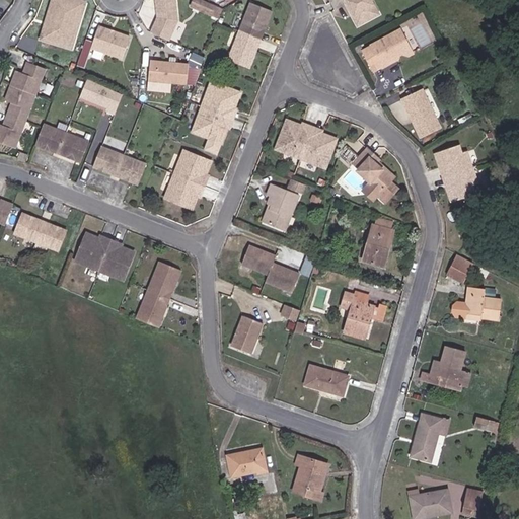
[(83,20),(89,2),(83,0),(55,0),(53,9),(60,12),(58,19),(53,17),(51,24),(48,23),(43,36),(73,48),(78,33),(73,32),(78,18),(83,20)]
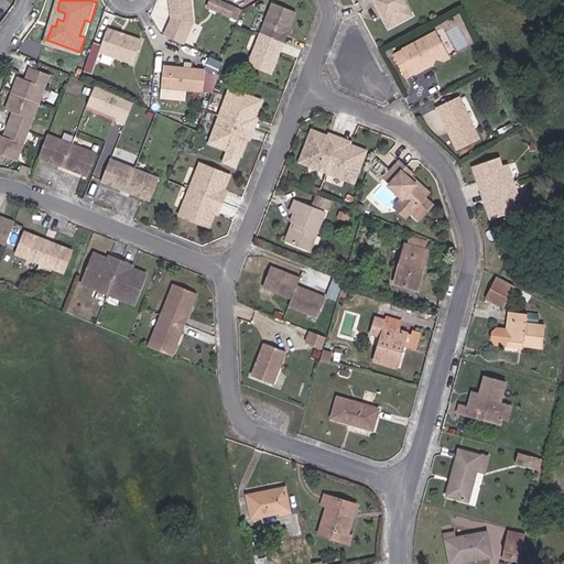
[(169,0),(171,19),(163,35),(184,44),(193,23),(191,0),(169,0)]
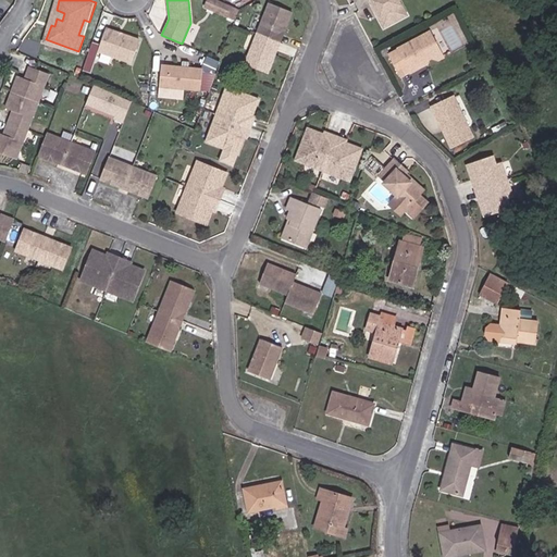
[(232,7),(218,0),(206,0),(203,7),(227,16),(232,7)]
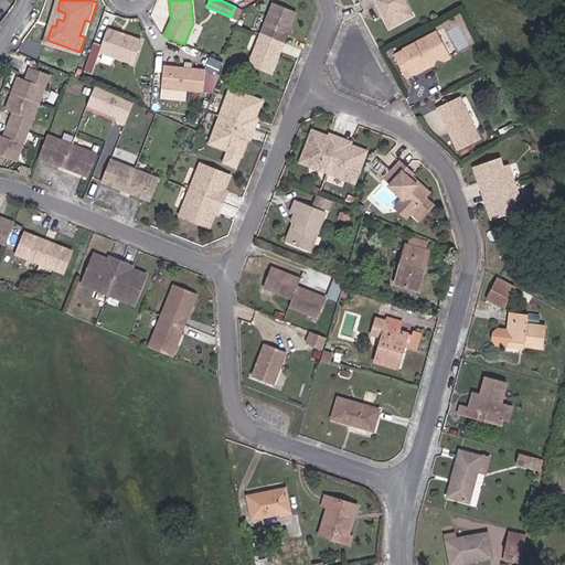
[(290,29),(292,30),(300,10),(275,0),(249,64),(275,74),(283,55),(280,53),(285,42),(290,29)]
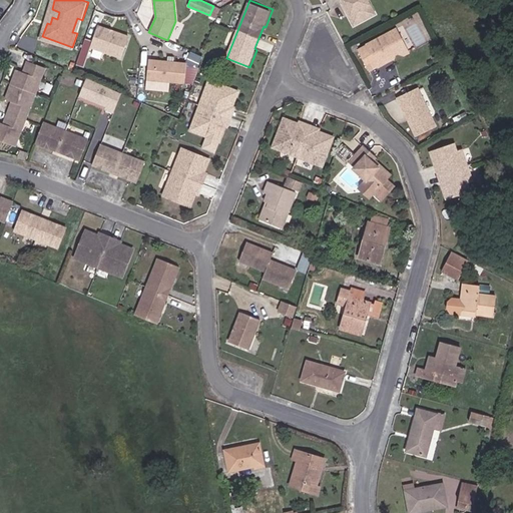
[(342,0),(347,9),(350,8),(352,14),(350,15),(355,24),(370,17),(366,11),(371,4),(368,0),(342,0)]
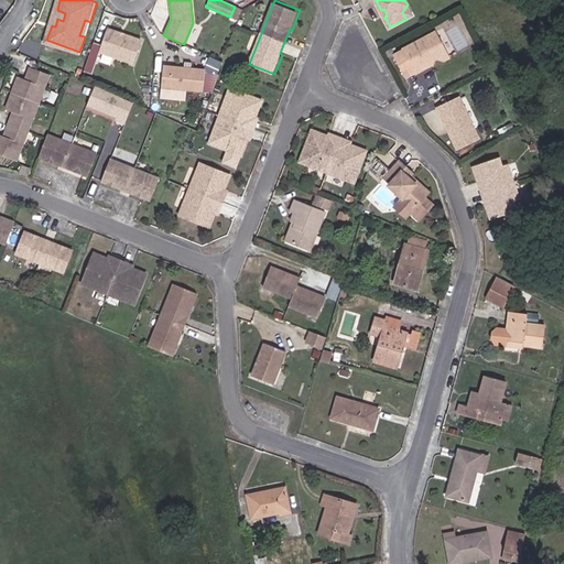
[(239,21),(242,10),(235,7),(230,17),(239,21)]
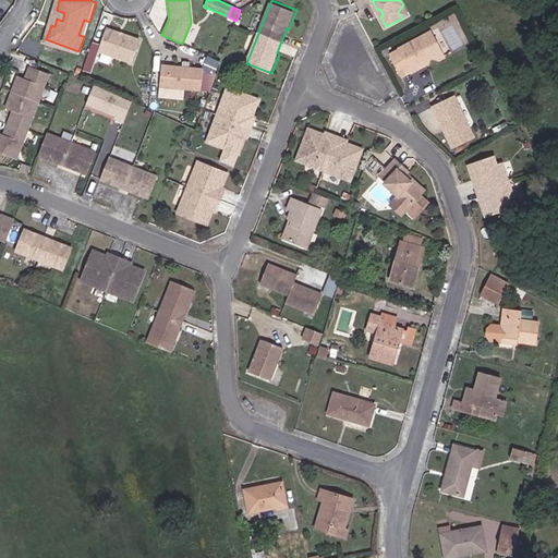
[(62,21),(64,13),(57,10),(51,25),(55,26),(57,19),(62,21)]
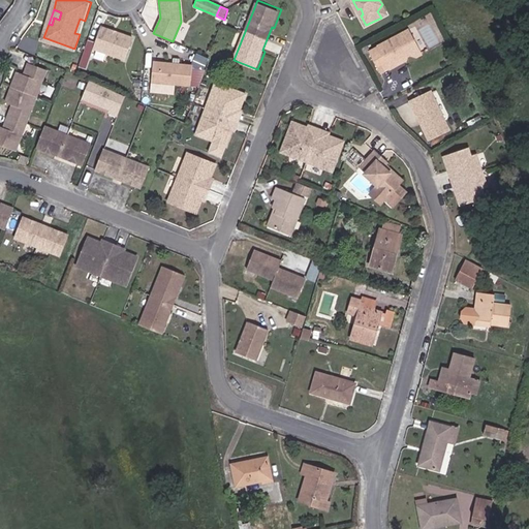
[(80,34),(85,21),(80,19),(74,33),(80,34)]
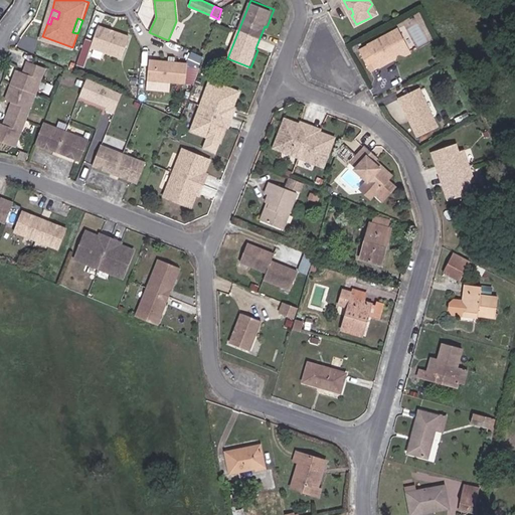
[(131,39),(101,27),(92,48),(123,60),(131,39)]
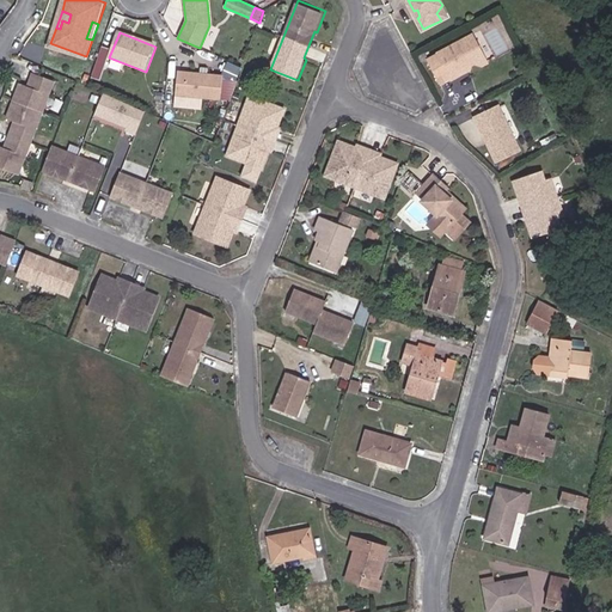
[(488,62),(473,35),(439,53),(440,56),(445,65),(452,79),(460,74),(459,71),(464,67),(469,69),(470,68),(471,63),(475,62),(483,65),(488,62)]
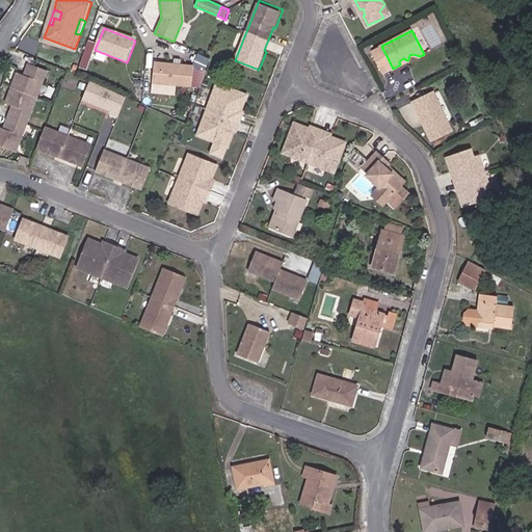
[(377,61),(387,56),(382,49),(373,53),(377,61)]
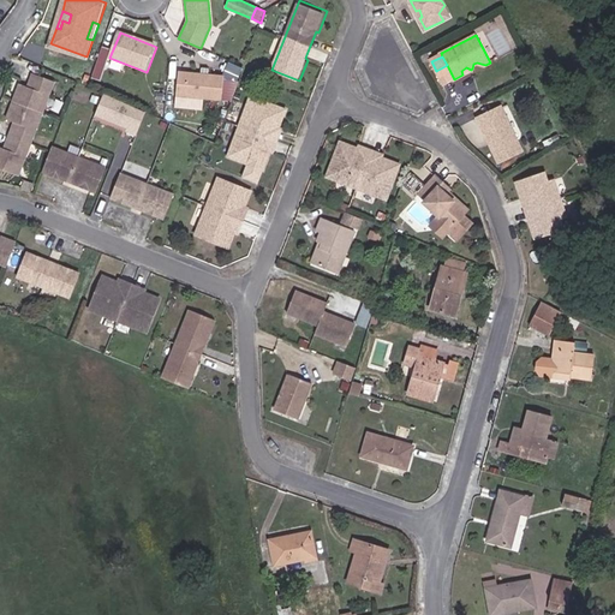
[(22,83),(16,100),(43,111),(55,81),(36,73),(31,87),(22,83)]
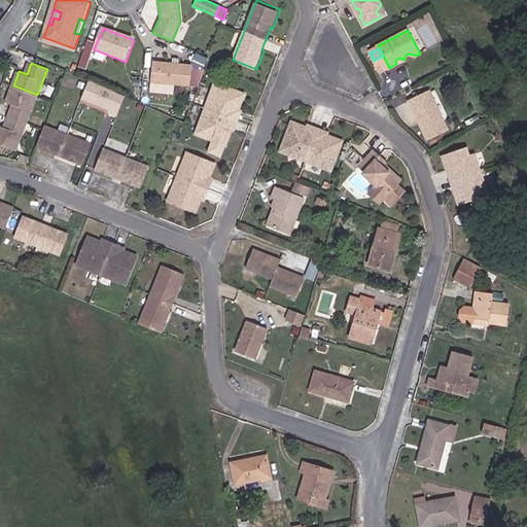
[(191,66),(152,63),(150,82),(189,86),(191,66)]
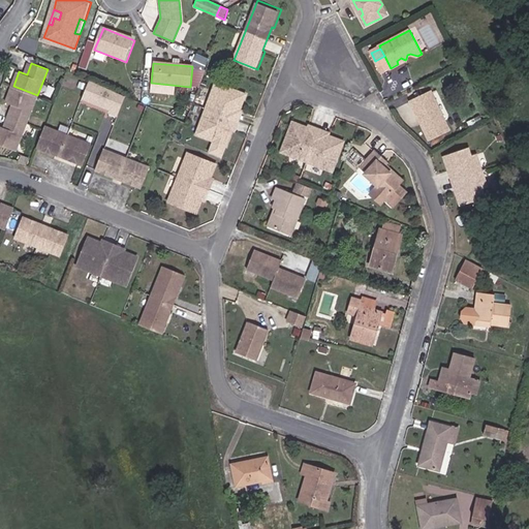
[(89,83),(81,101),(117,116),(124,97),(89,83)]
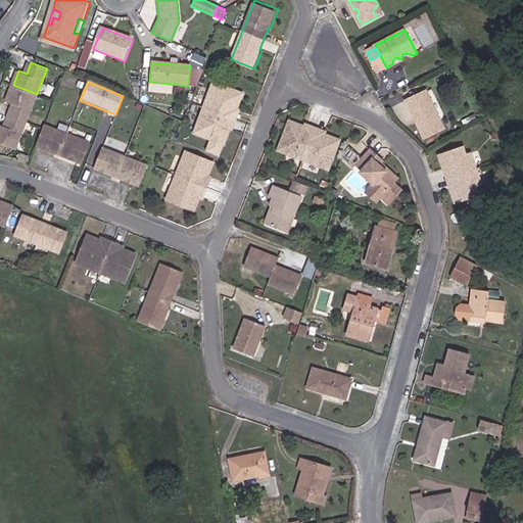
[(214,82),(203,108),(230,117),(234,107),(238,108),(243,93),(214,82)]
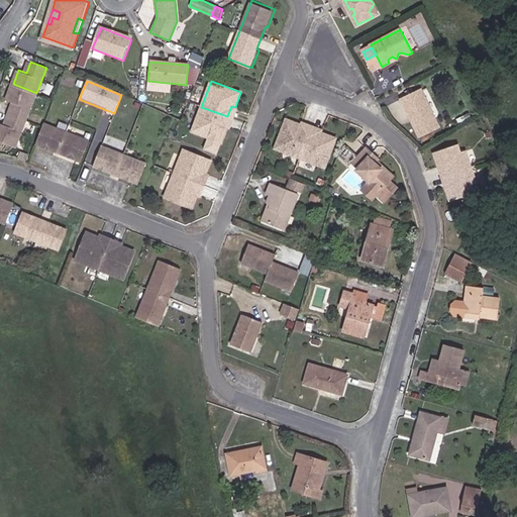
[(14,102),(10,113),(26,119),(36,93),(13,84),(7,100),(14,102)]
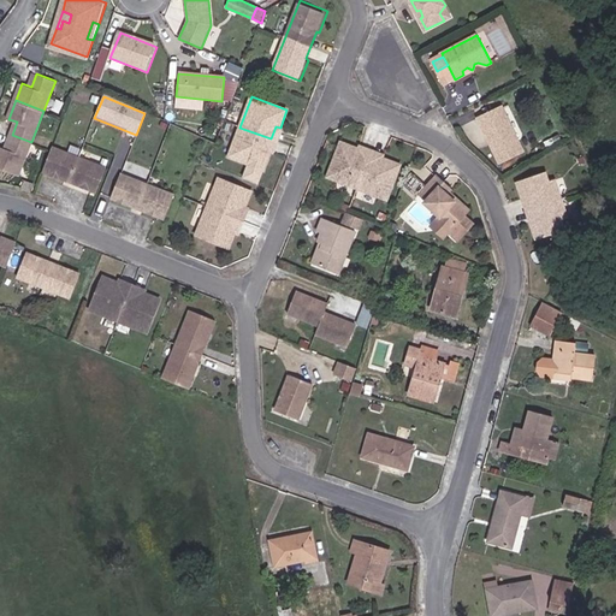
[(522,150),(502,106),(479,117),(501,161),(522,150)]
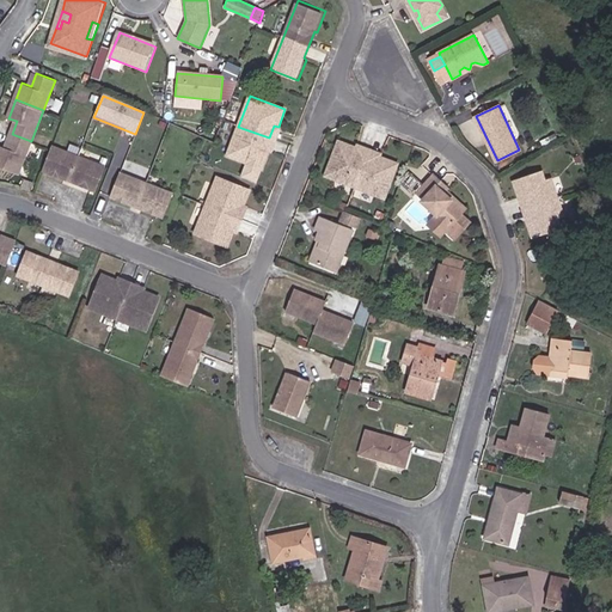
[(274,126),(269,138),(276,141),(281,129),(279,127),(274,126)]
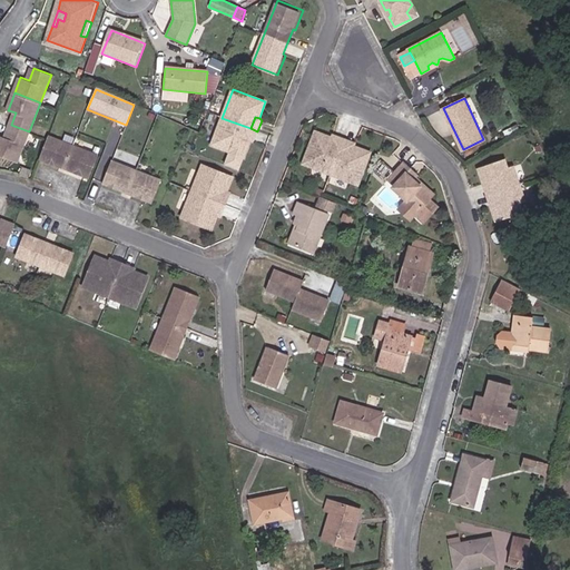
[(251,128),(222,118),(210,146),(244,157),(251,140),(247,139),(251,128)]
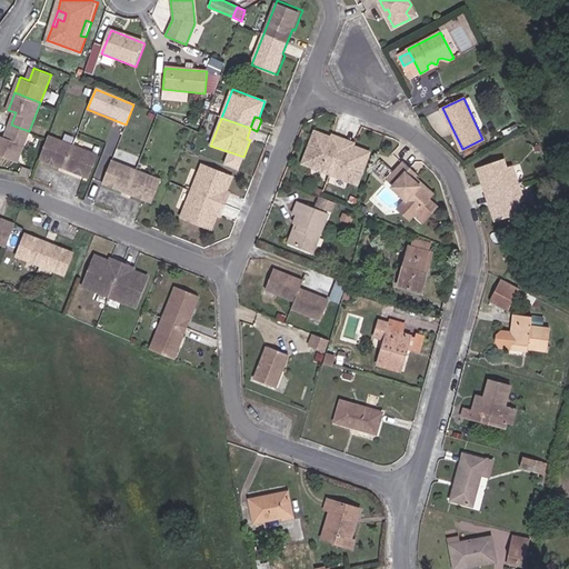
[(29,131),(11,125),(7,138),(0,135),(0,153),(18,161),(29,131)]
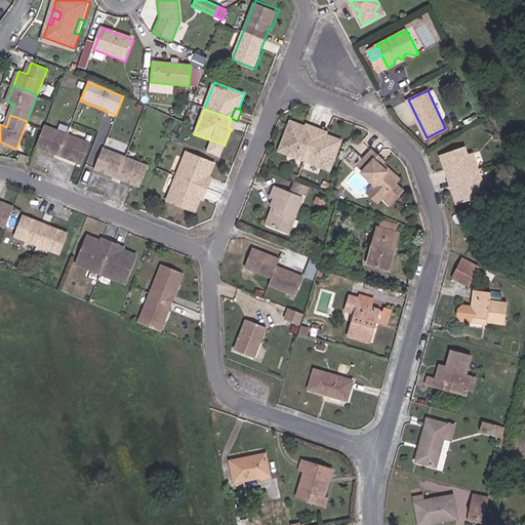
[(228,128),(231,129),(233,131),(237,121),(231,118),(228,128)]
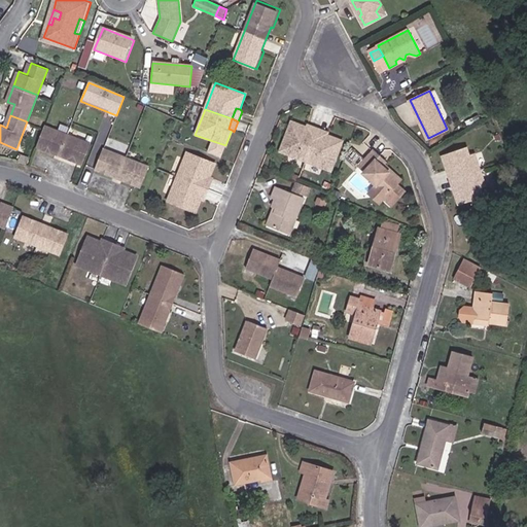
[(280,152),(306,162),(315,135),(305,132),(306,128),(290,123),(280,152)]
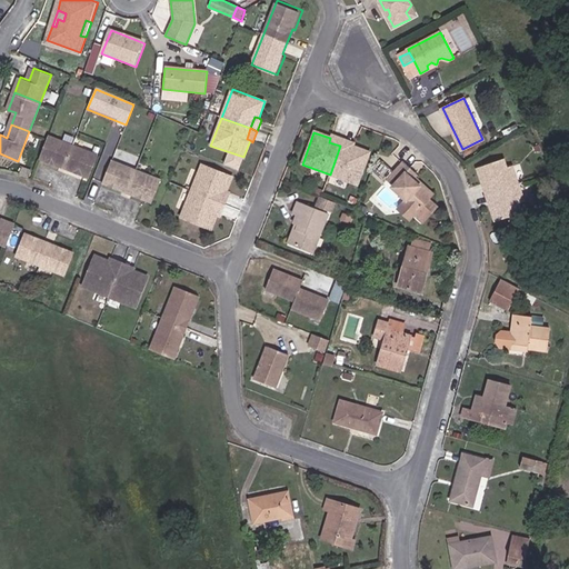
[(329,142),(340,146),(342,140),(331,136),(330,138),(329,142)]
